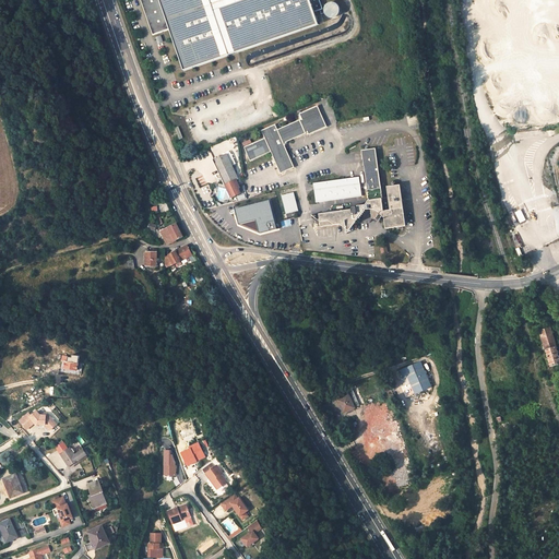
[(140,0),(152,34),(154,33),(143,0),(140,0)]
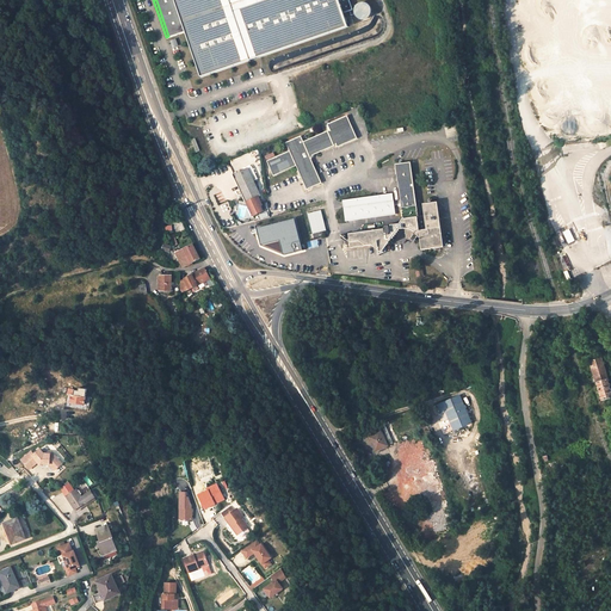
[(156,0),(168,36),(166,37),(166,38),(185,32),(201,76),(347,26),(343,13),(352,10),(349,0),(156,0)]
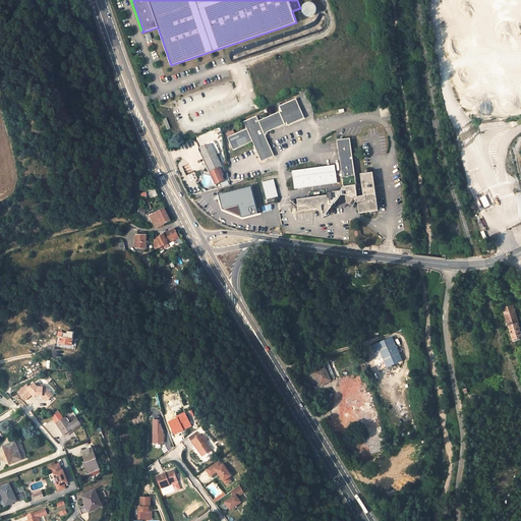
[(315,0),(313,0),(303,5),(308,17),(321,11),(315,0)]
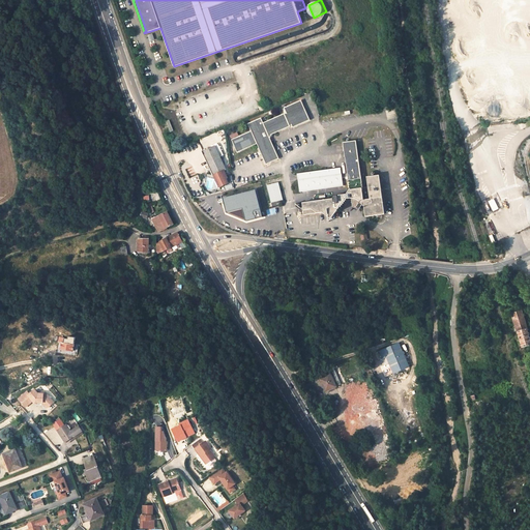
[(247,123),(251,130),(231,140),(237,152),(257,144),(265,164),(278,158),(269,138),(270,135),(290,126),(291,128),(310,120),(301,100),(284,108),(286,112),(284,113),(263,122),(261,118),(247,123)]
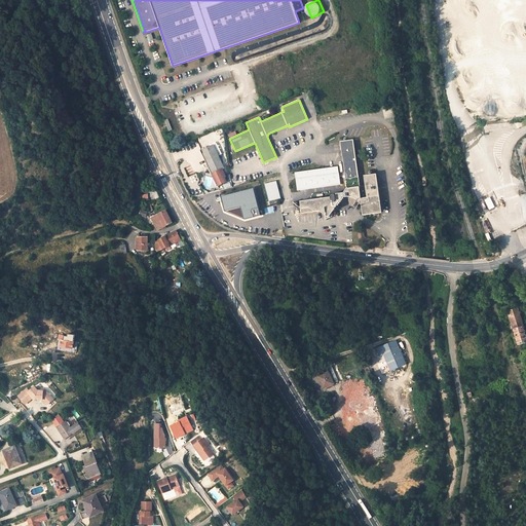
[(346,188),(343,192),(336,193),(336,195),(334,195),(333,194),(331,195),(330,197),(300,201),(301,205),(301,209),(301,210),(297,211),(297,213),(302,213),(320,211),(328,217),(337,205),(338,205),(338,203),(340,203),(339,202),(341,202),(341,200),(342,200),(342,198),(343,198),(343,197),(348,197),(350,205),(353,205),(357,208),(360,203),(362,204),(363,215),(381,213),(376,174),(366,176),(364,178),(365,185),(359,186),(352,142),(351,142),(345,143),(341,144),(345,175),(339,176),(338,173),(296,179),(298,190),(340,184),(339,181),(346,180),(347,188),(346,188)]
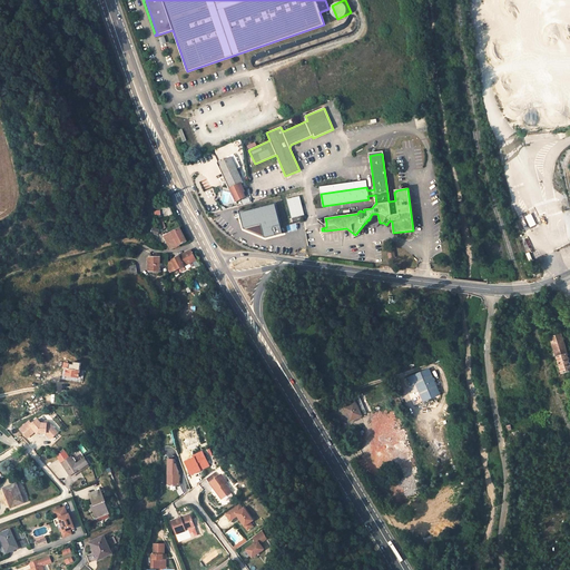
[(233,156),(218,163),(236,202),(245,197),(243,193),(245,192),(242,183),(243,183),(233,160),(235,159),(233,156)]
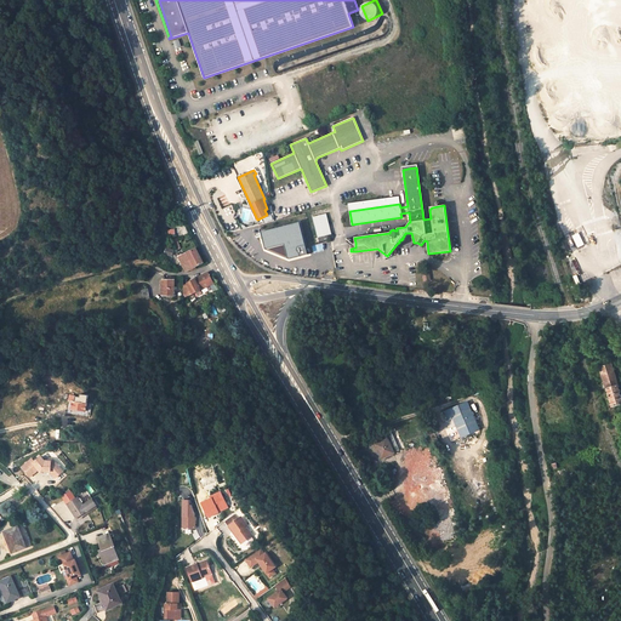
[(325,214),(313,217),(318,238),(331,234),(325,214)]
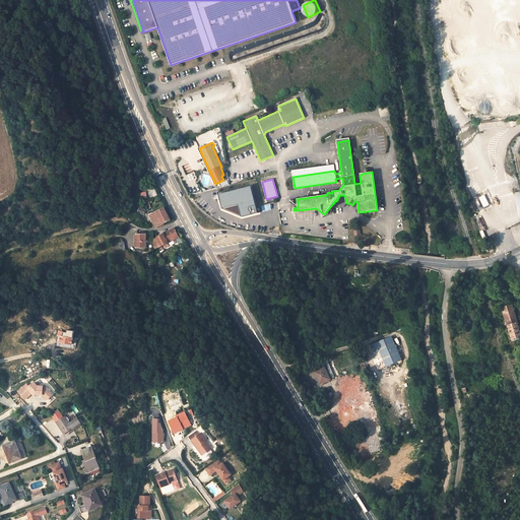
[(222,208),(239,205),(242,216),(260,212),(254,186),(219,193),(222,208)]
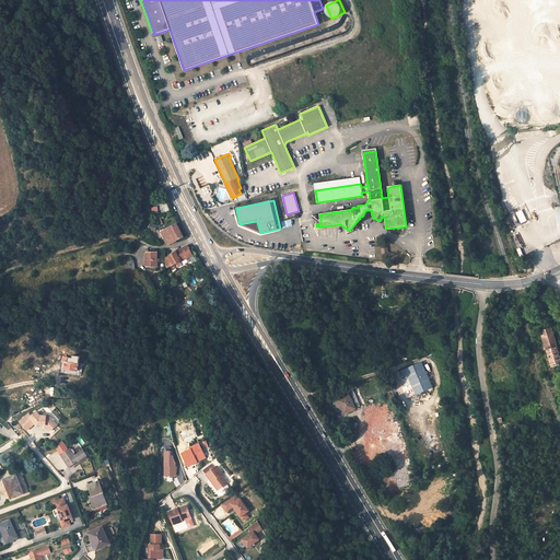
[(517,212),(522,223),(528,221),(524,209),(517,212)]
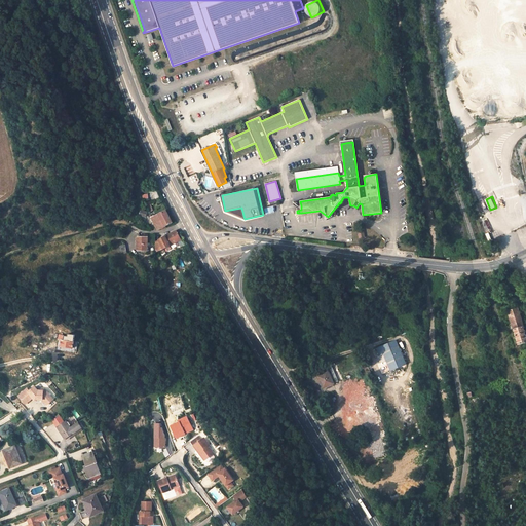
[(207,197),(200,204),(208,210),(214,202),(207,197)]
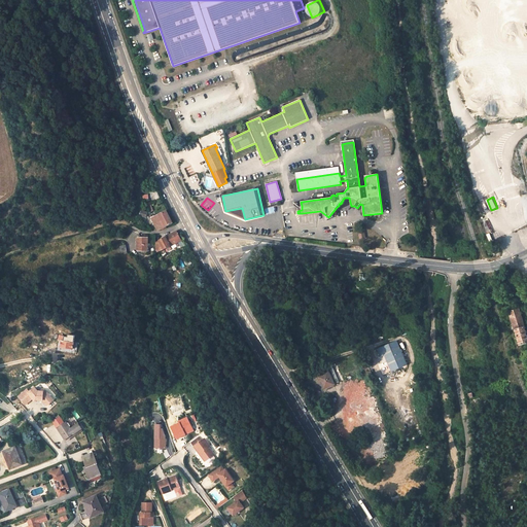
[(144,209),(141,208),(139,215),(146,218),(148,212),(144,211),(144,209)]
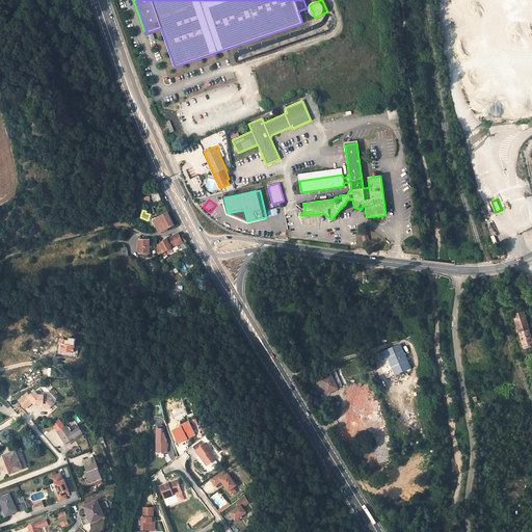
[(168,213),(154,220),(160,233),(176,225),(168,213)]
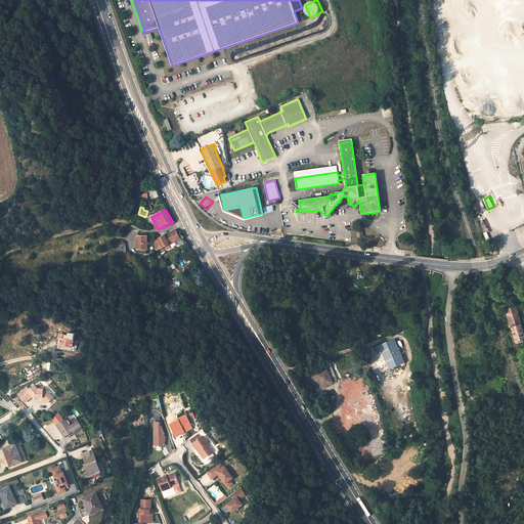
[(180,239),(175,230),(158,238),(163,248),(180,239)]
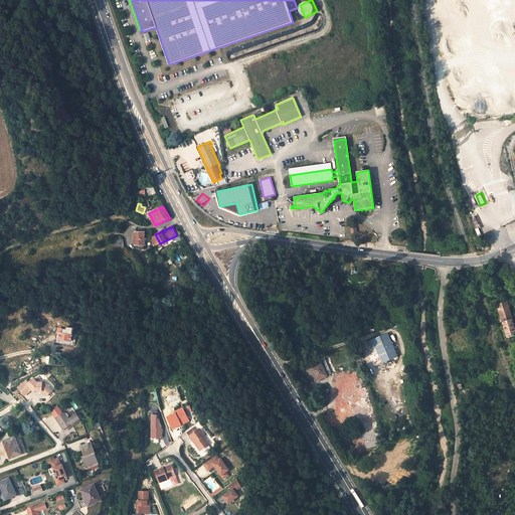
[(144,231),(133,231),(133,244),(144,245),(144,231)]
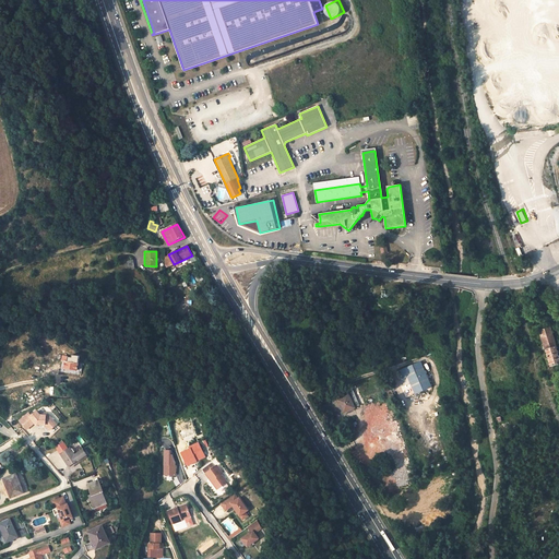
[(168,254),(165,257),(165,268),(174,264),(168,254)]
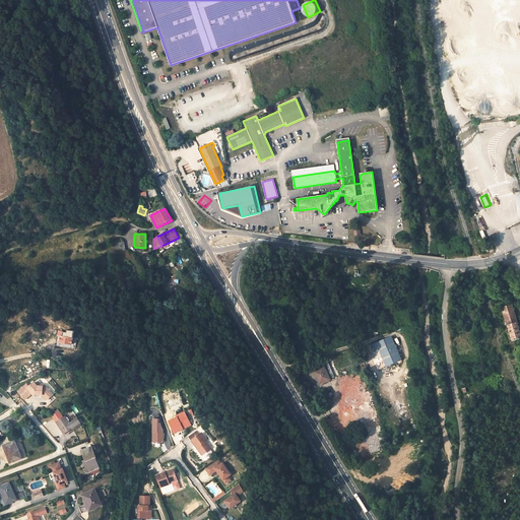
[(124,242),(116,243),(117,250),(125,249),(124,242)]
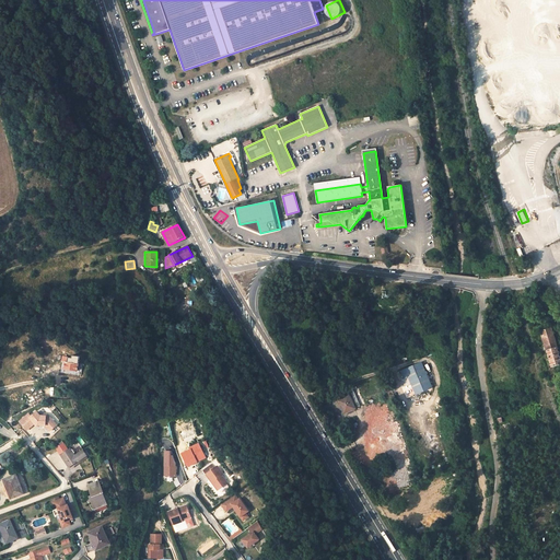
[(551,368),(559,364),(559,348),(555,326),(541,330),(551,368)]
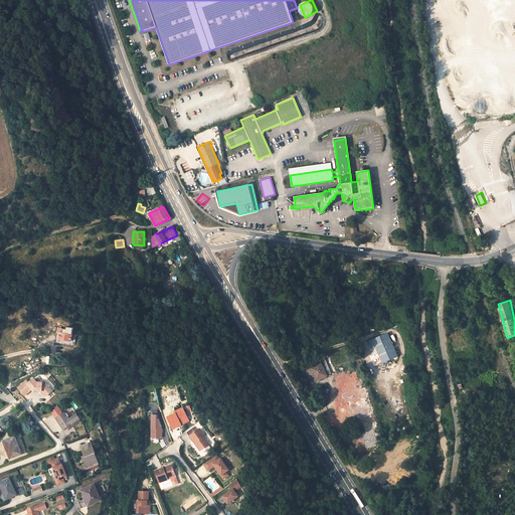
[(66,329),(60,329),(59,339),(71,341),(71,337),(75,338),(75,333),(72,332),(73,329),(67,328),(66,329)]
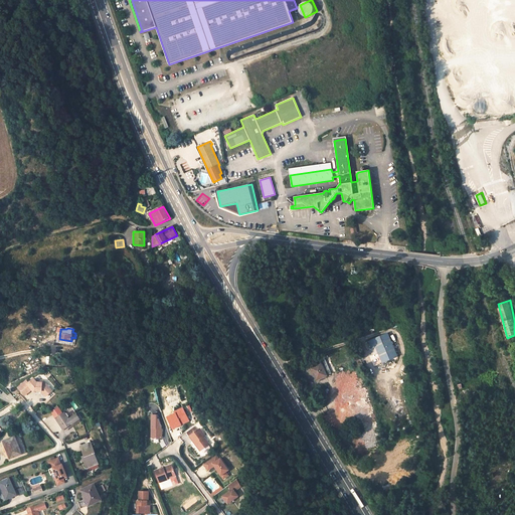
[(391,332),(368,341),(371,349),(375,347),(382,363),(397,356),(390,339),(393,338),(391,332)]
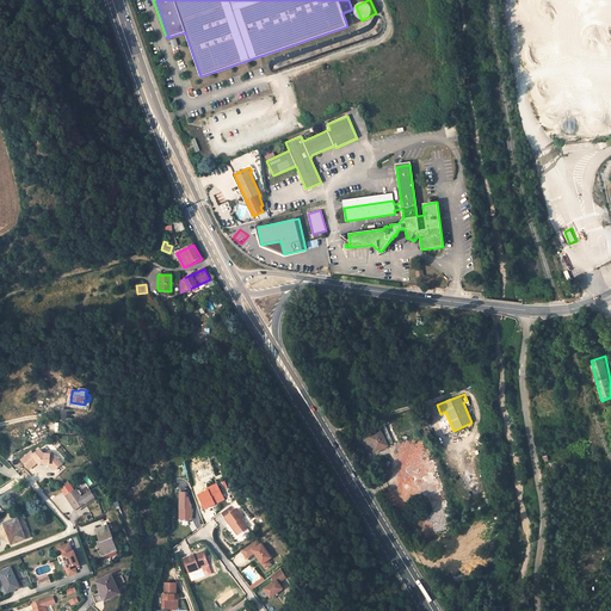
[(378,433),(369,437),(372,444),(374,443),(377,450),(393,443),(384,424),(376,427),(378,433)]
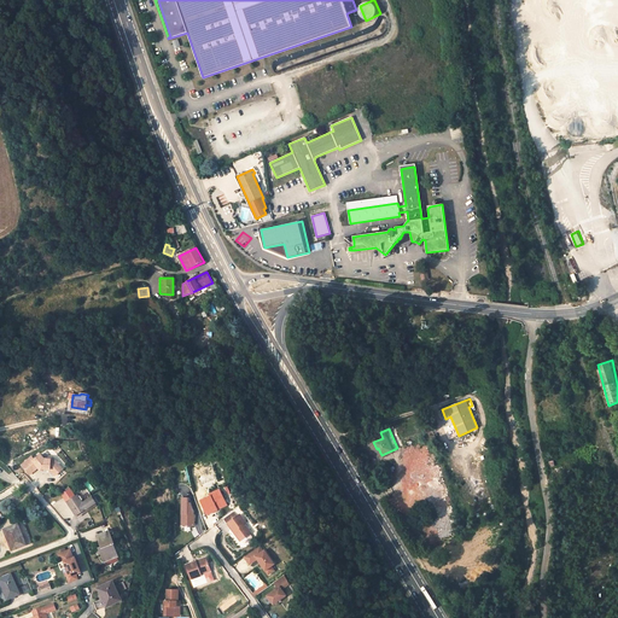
[(54,474),(63,468),(52,456),(51,459),(44,458),(40,454),(34,459),(31,456),(22,465),(29,474),(38,467),(41,470),(42,468),(50,468),(54,474)]
